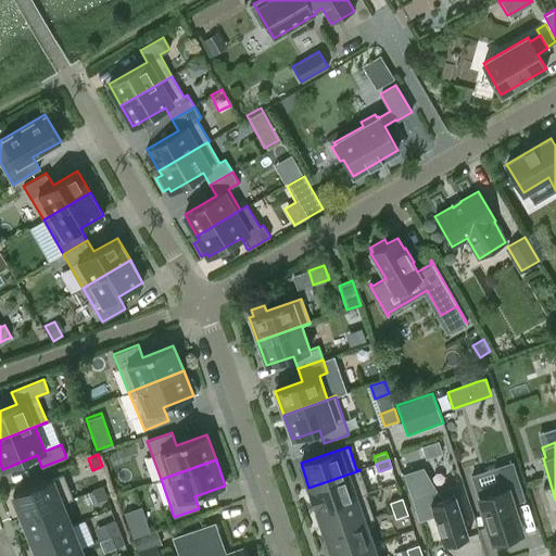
[(494,544),(503,541),(505,546),(520,541),(519,535),(521,534),(513,505),(525,501),(513,465),(498,469),(504,483),(477,492),(494,544)]
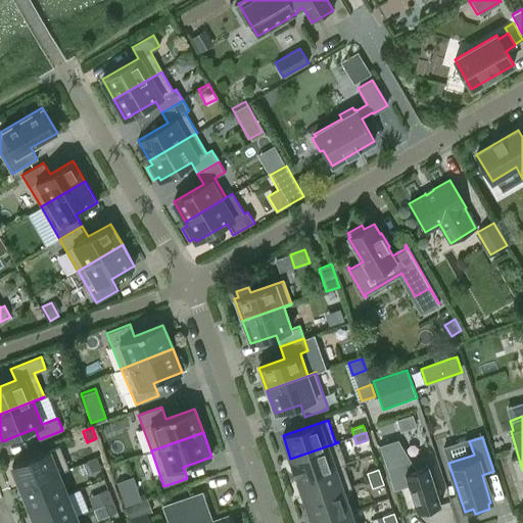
[(419,512),(441,505),(428,466),(417,469),(399,439),(380,445),(394,490),(410,485),(419,512)]
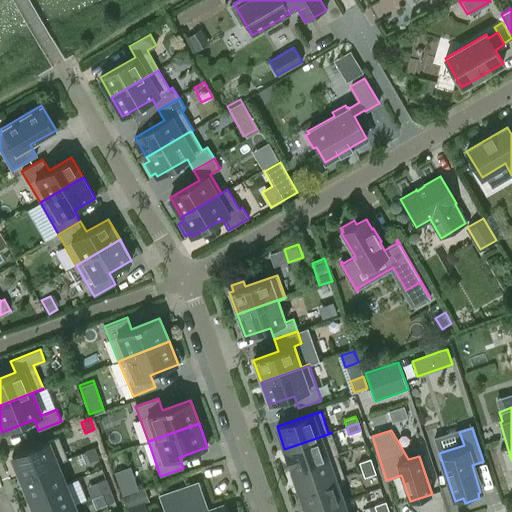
[(284,449),(292,470),(338,454),(331,433),(284,449)]
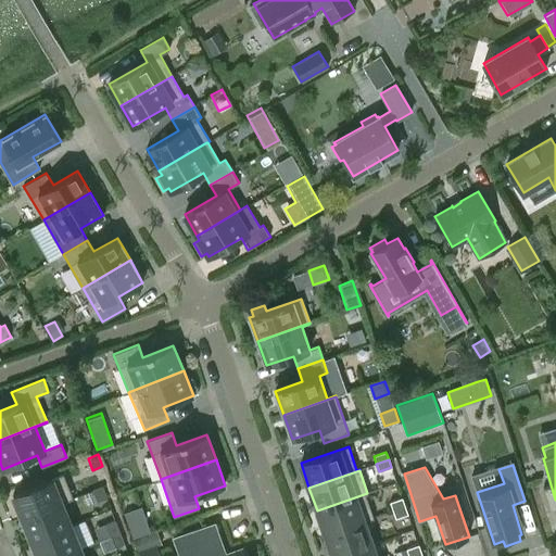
[(13,494),(23,518),(73,497),(63,474),(13,494)]
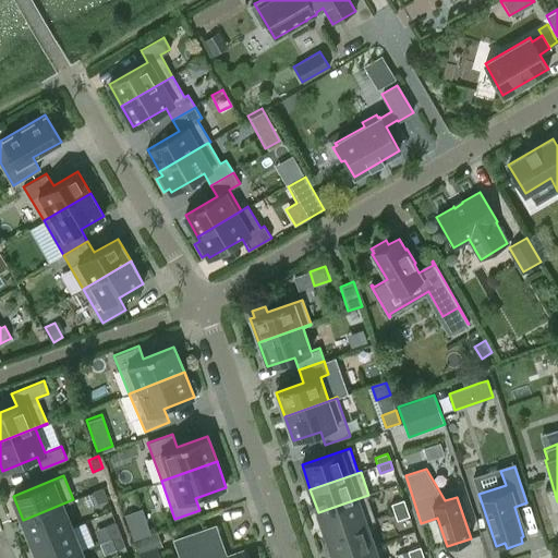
[(98,504),(108,499),(104,487),(93,492),(98,504)]
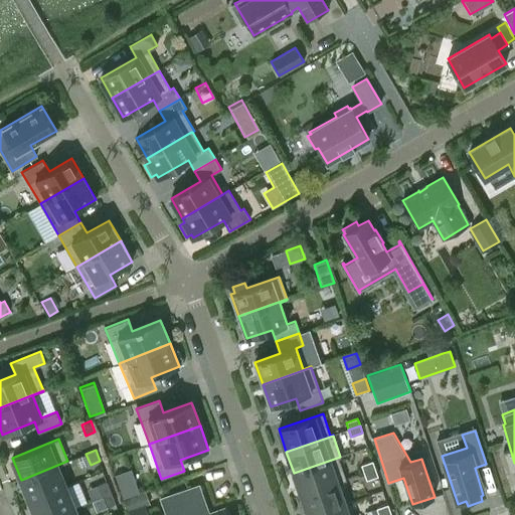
[(294,473),(301,495),(346,479),(338,459),(341,458),(340,457),(294,473)]
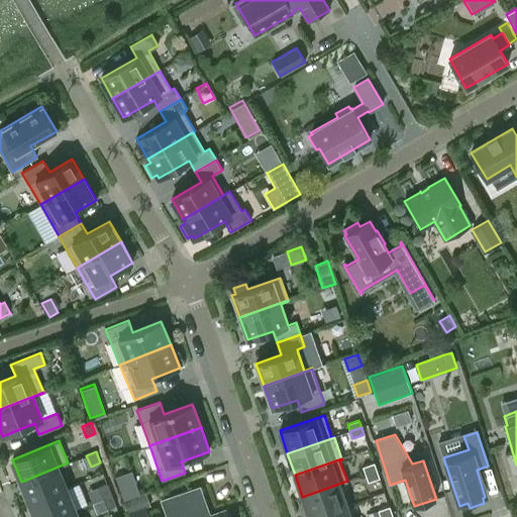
[(68,463),(68,462),(21,482),(29,503),(66,489),(57,469),(68,463)]
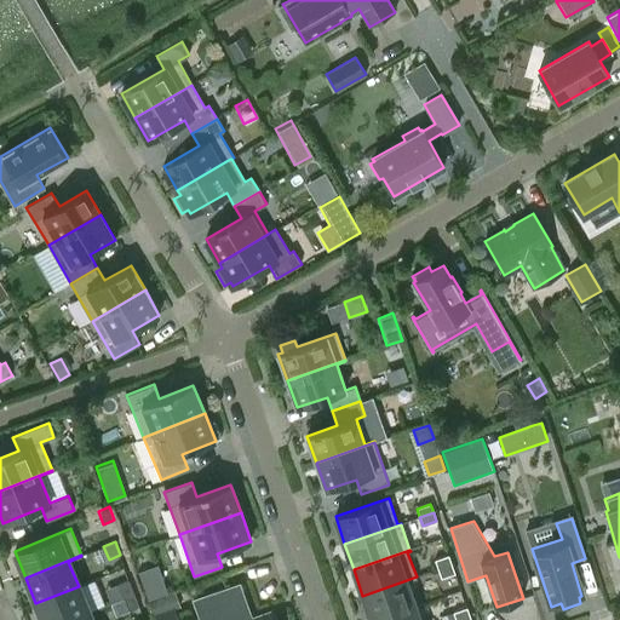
[(434,561),(437,569),(451,564),(448,556),(434,561)]
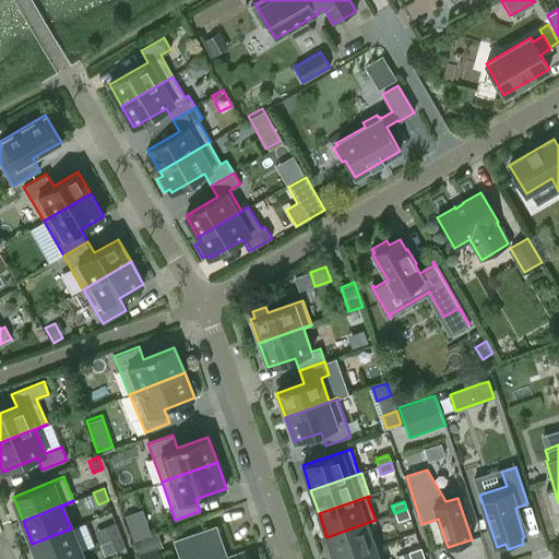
[(123,513),(132,537),(147,532),(139,507),(123,513)]
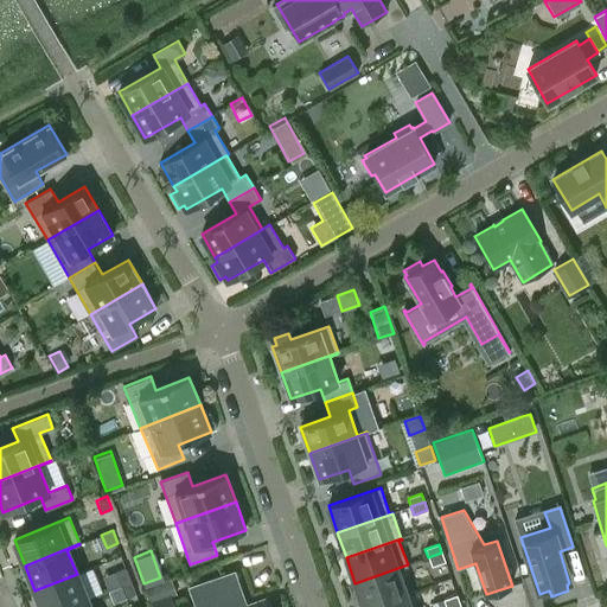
[(441,553),(428,557),(430,566),(445,562),(441,553)]
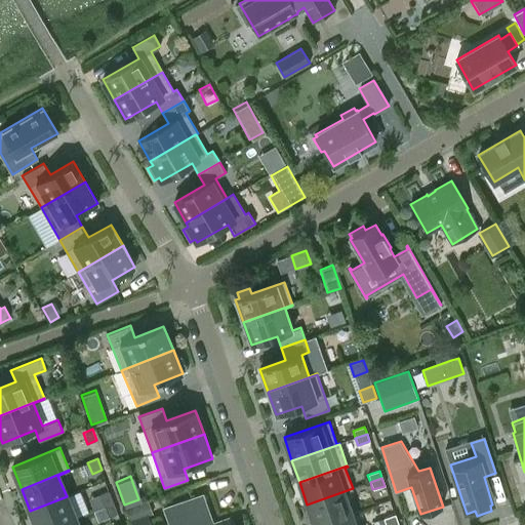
[(307,505),(314,524),(318,524),(351,514),(344,492),(353,489),(353,488),(307,505)]
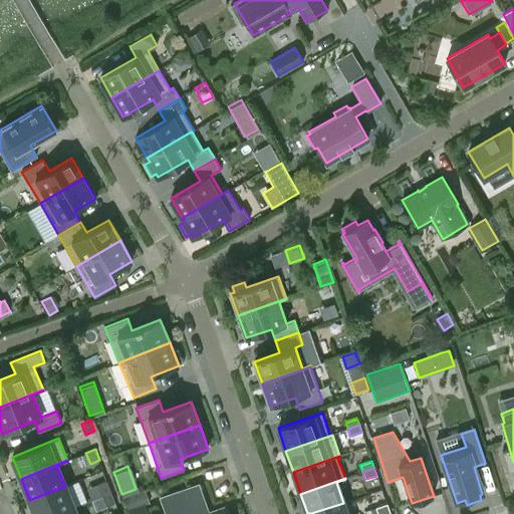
[(69,483),(75,502),(83,499),(77,480),(69,483)]
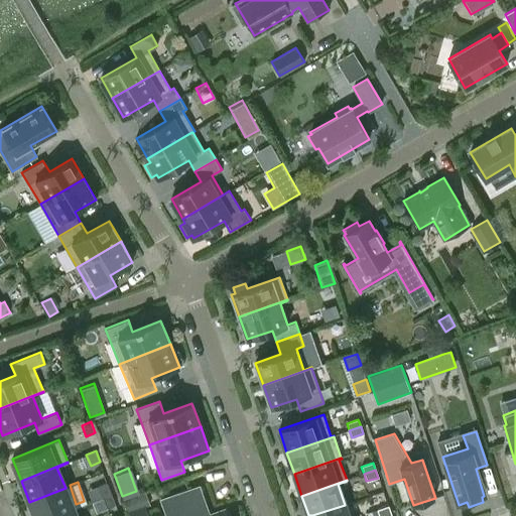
[(98,487),(102,498),(111,494),(107,483),(98,487)]
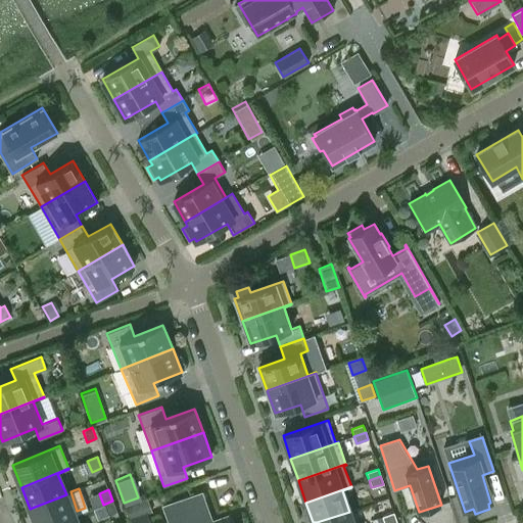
[(230,522),(228,516),(212,522),(202,492),(162,506),(169,522),(230,522)]
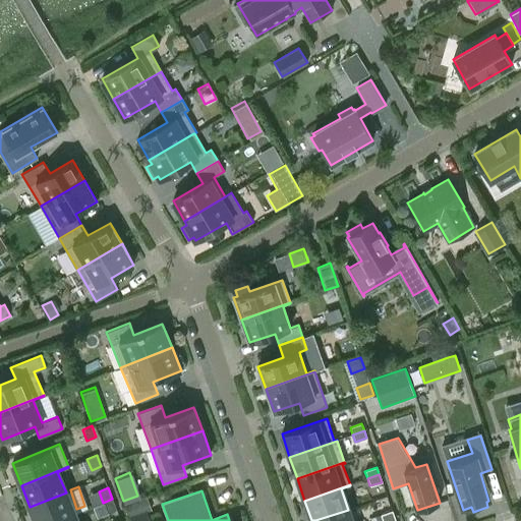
[(66,493),(30,507),(36,520),(57,520),(74,514),(66,493)]
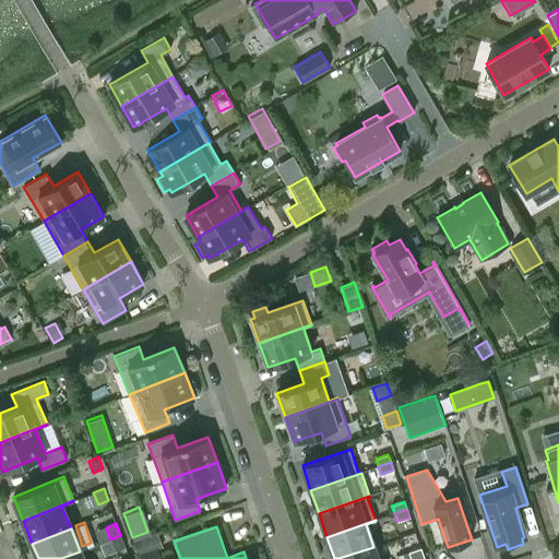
[(138,556),(163,547),(157,533),(133,542),(138,556)]
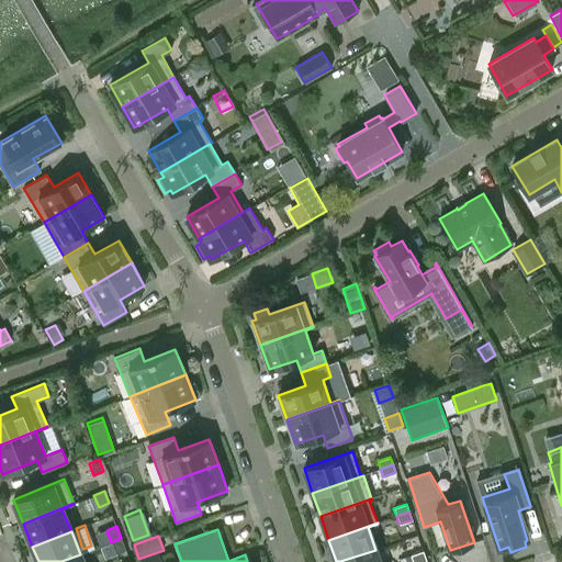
[(121,538),(111,542),(116,554),(126,550),(121,538)]
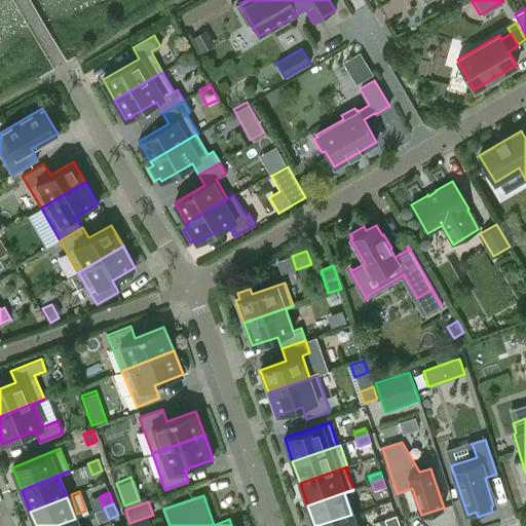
[(318,525),(354,525),(351,515),(318,525)]
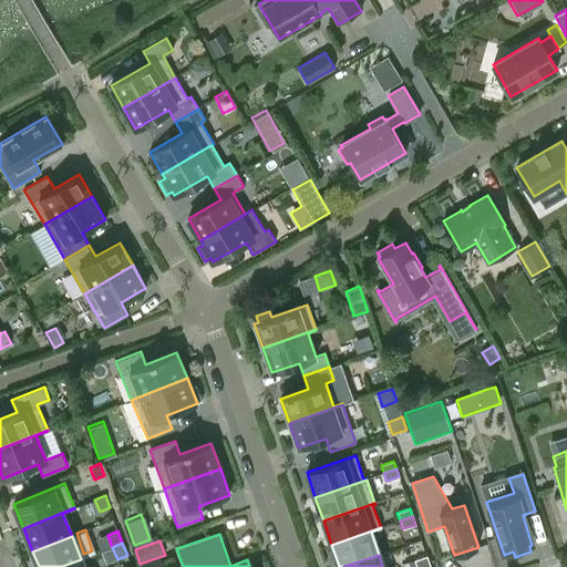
[(413,560),(415,566),(420,566),(429,564),(426,556),(413,560)]
